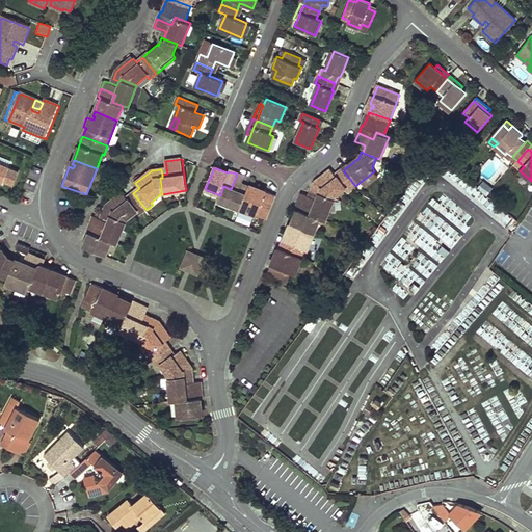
[(355,186),(343,170),(337,176),(331,170),(316,183),(313,192),(317,193),(320,194),(321,193),(336,198),(336,196),(346,188),(348,191),(355,186)]
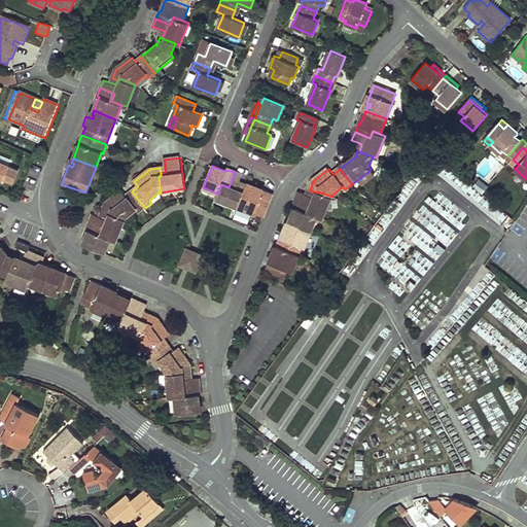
[(218,194),(216,199),(238,207),(245,190),(238,187),(240,183),(243,176),(235,172),(229,187),(221,184),(218,194)]
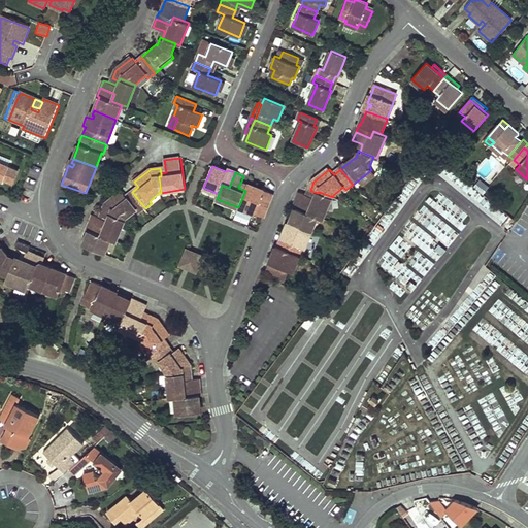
[(475,190),(486,190),(486,182),(475,180),(475,190)]
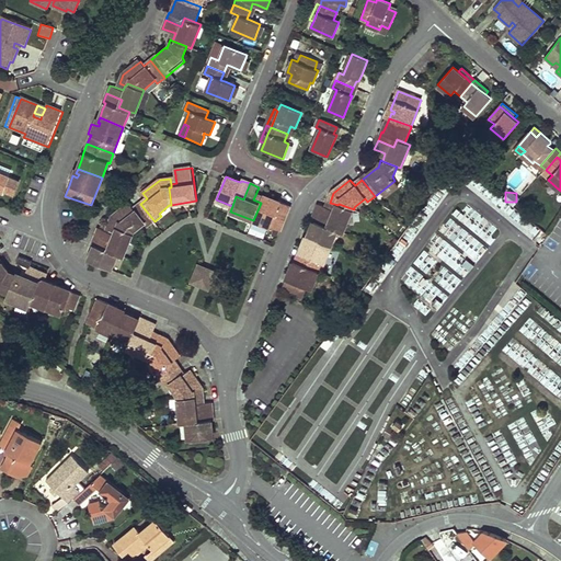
[(253,220),(281,231),(290,206),(281,203),(272,198),(271,198),(270,203),(266,202),(267,199),(263,197),(261,203),(253,220)]
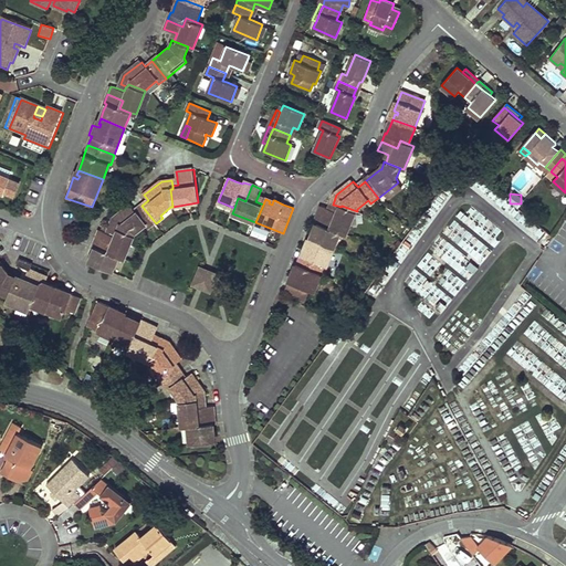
[(118,229),(135,236),(136,234),(146,227),(149,229),(156,223),(142,206),(135,211),(132,206),(114,220),(111,229),(114,230),(117,231),(118,229)]
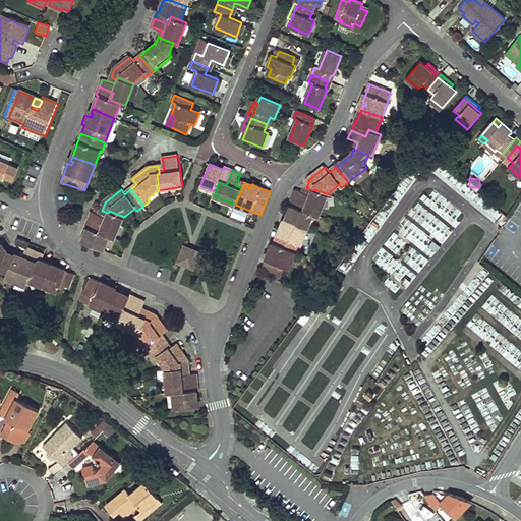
[(320,216),(329,194),(314,189),(313,190),(310,189),(308,194),(304,192),(297,189),(294,197),(308,204),(305,211),(314,214),(320,216)]
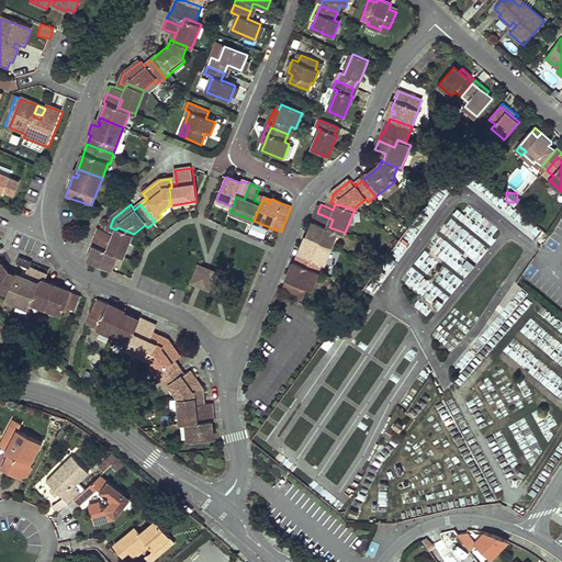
[(310,237),(333,246),(339,231),(329,227),(333,220),(317,213),(314,222),(315,222),(313,229),(310,237)]
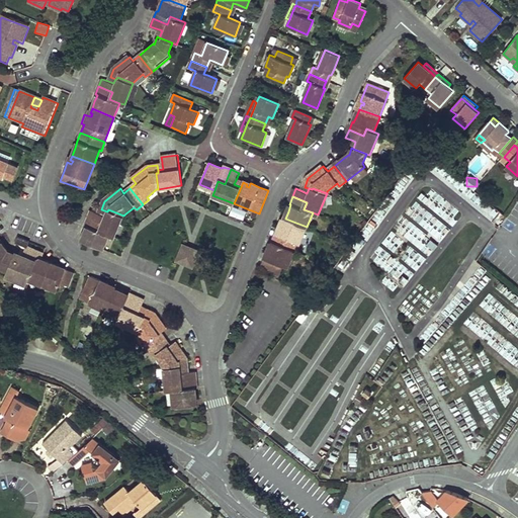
[(109,236),(114,238),(123,216),(108,209),(107,211),(104,210),(102,214),(99,213),(95,211),(92,210),(89,220),(103,225),(100,233),(109,236)]
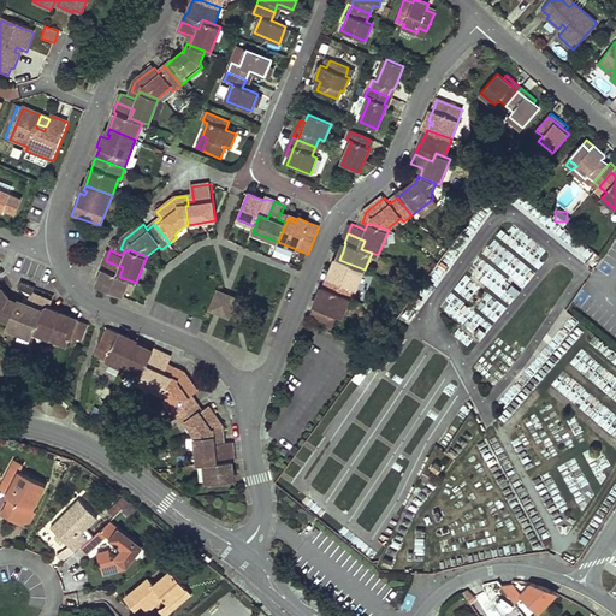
[(350,298),(353,300),(365,270),(339,260),(337,265),(341,266),(338,270),(333,267),(325,288),(350,298)]
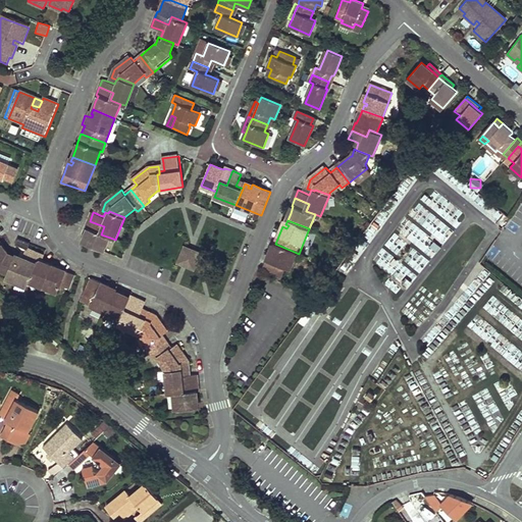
[(104,248),(105,249),(110,238),(101,235),(104,226),(90,221),(87,228),(88,228),(86,236),(83,244),(94,245),(104,248)]
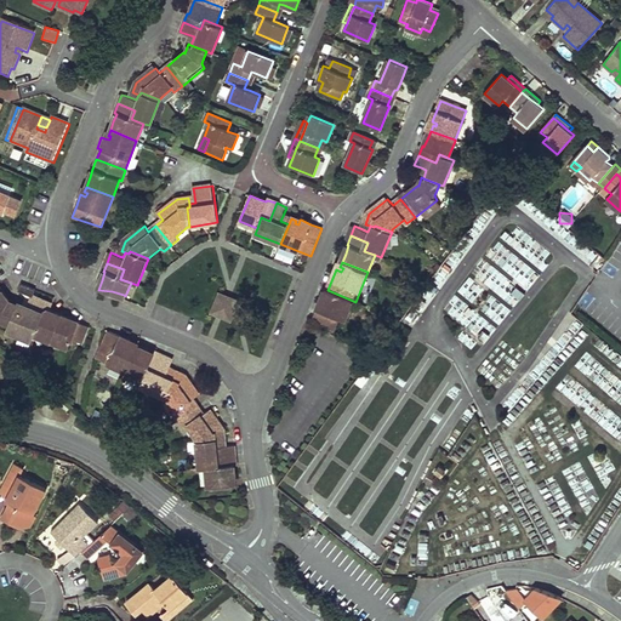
[(483,284),(502,295),(511,279),(493,268),(483,284)]
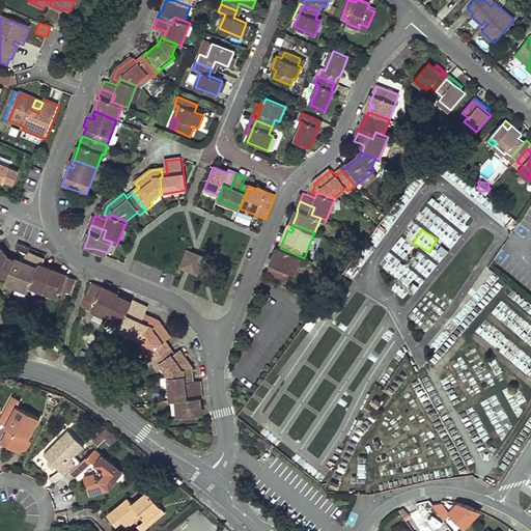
[(7,258),(0,249),(0,275),(6,279),(4,283),(27,292),(29,287),(43,294),(52,271),(43,267),(45,261),(27,254),(29,249),(18,245),(16,249),(20,251),(26,254),(20,269),(11,267),(11,263),(5,261),(7,258)]
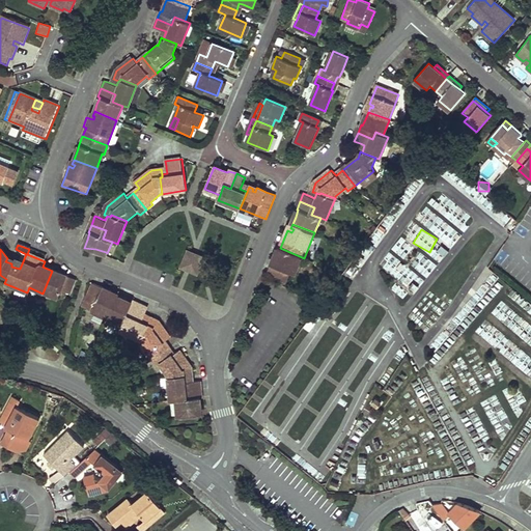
[(441,245),(436,250),(443,257),(448,252),(441,245)]
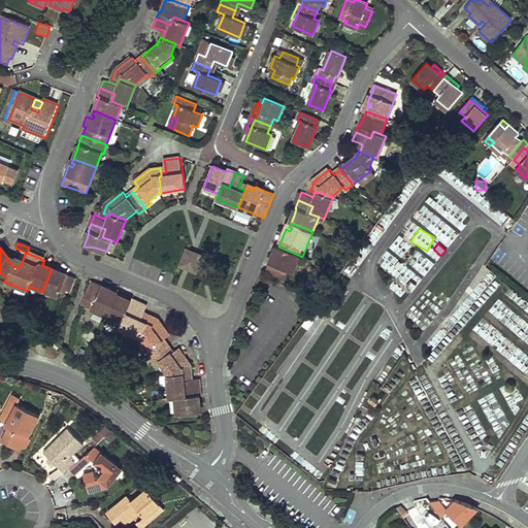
[(105,255),(106,252),(105,251),(95,248),(84,246),(105,255)]
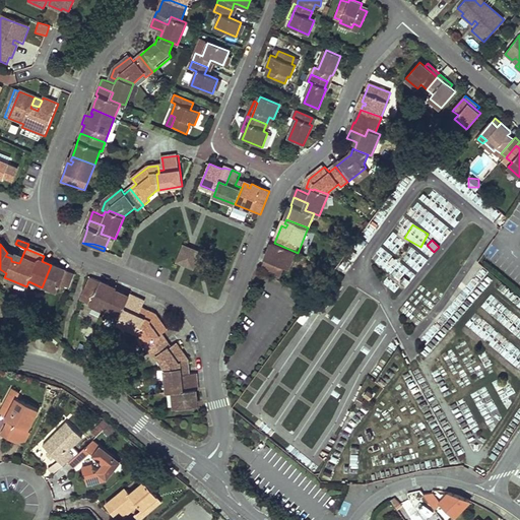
[(270,250),(263,267),(282,275),(285,266),(289,268),(296,252),(274,243),(273,248),(275,249),(274,252),(270,250)]
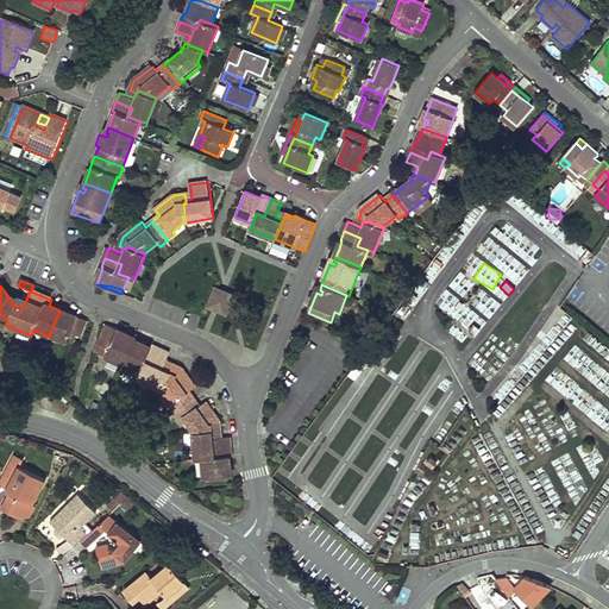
[(22,301),(8,296),(6,300),(13,302),(13,306),(23,308),(30,292),(23,288),(22,292),(24,294),(22,301)]
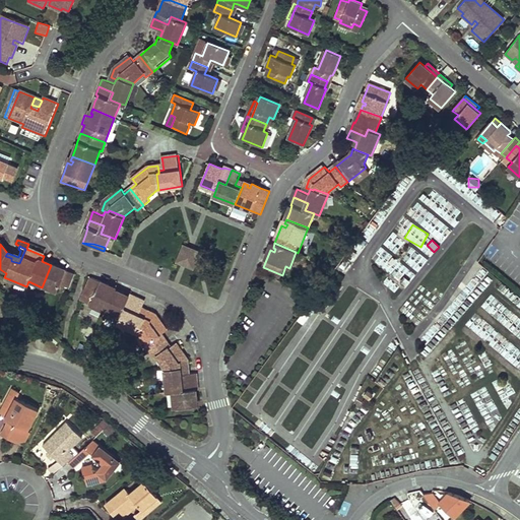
[(419,270),(426,257),(401,246),(395,260),(419,270)]
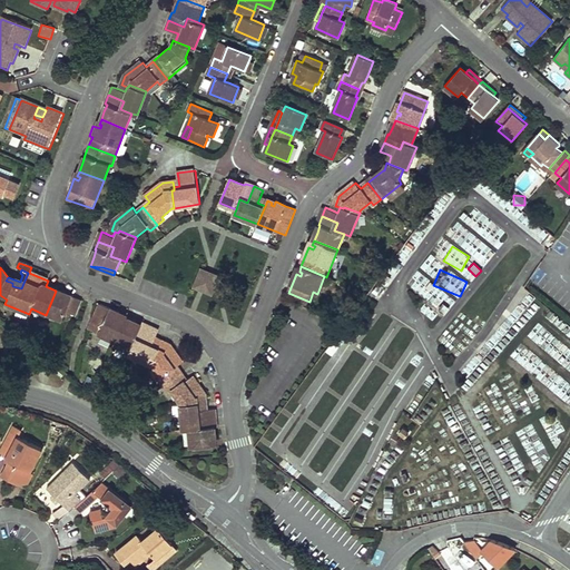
[(212,292),(217,276),(204,272),(197,286),(212,292)]
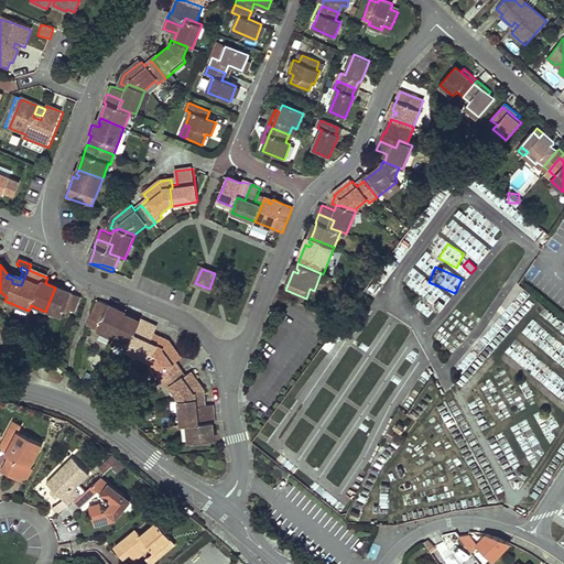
[(80,297),(55,288),(45,312),(62,318),(66,310),(74,313),(80,297)]
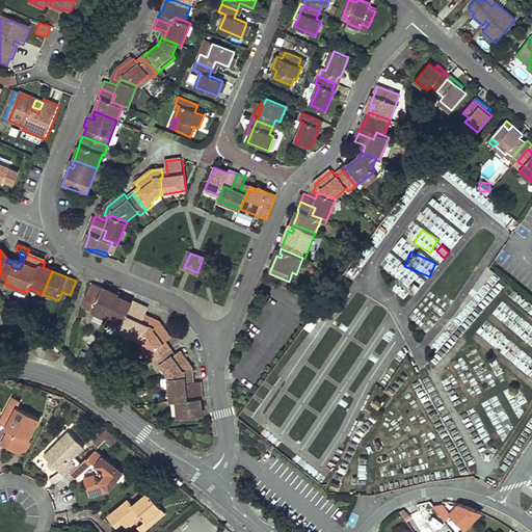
[(84,308),(108,319),(118,297),(114,295),(113,297),(110,296),(111,292),(95,284),(84,308)]
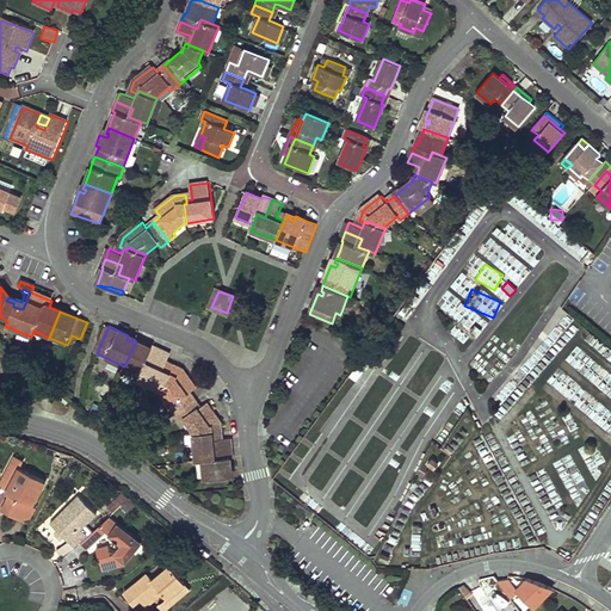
[(80,339),(72,335),(67,345),(76,349),(80,339)]
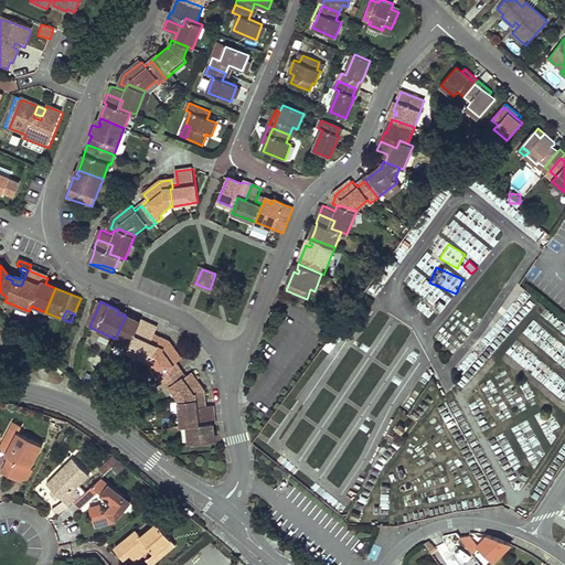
[(115,339),(130,345),(135,336),(142,339),(150,324),(141,320),(140,322),(134,319),(126,316),(115,339)]
